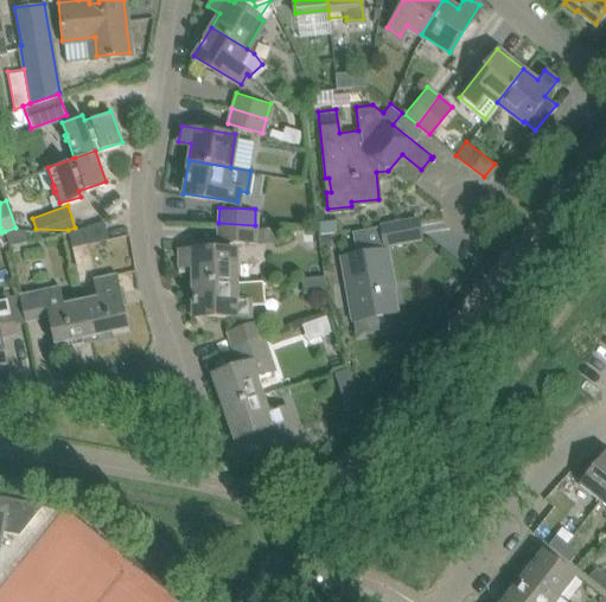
[(336,217),(317,219),(318,230),(337,229),(336,217)]
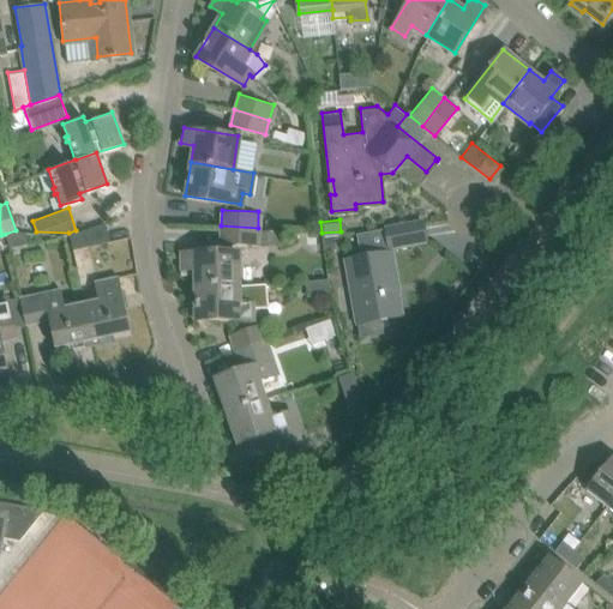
[(421,219),(355,231),(359,255),(382,251),(380,247),(425,239),(421,219)]
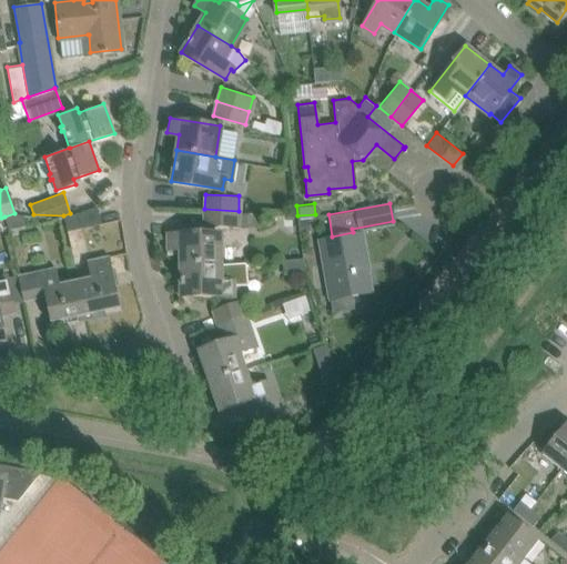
[(204,209),(204,224),(238,225),(239,211),(204,209)]
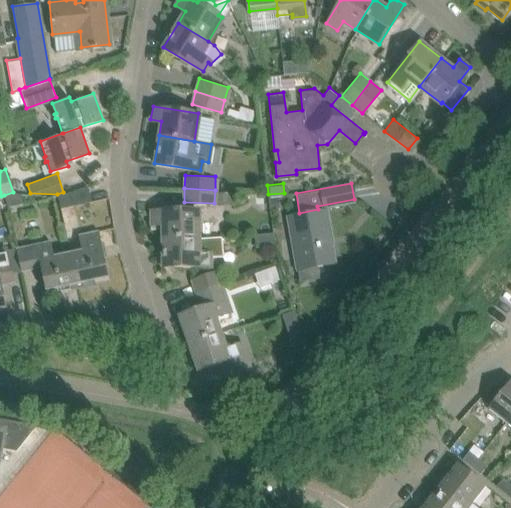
[(63,192),(57,194),(60,206),(73,204),(70,190),(63,192)]
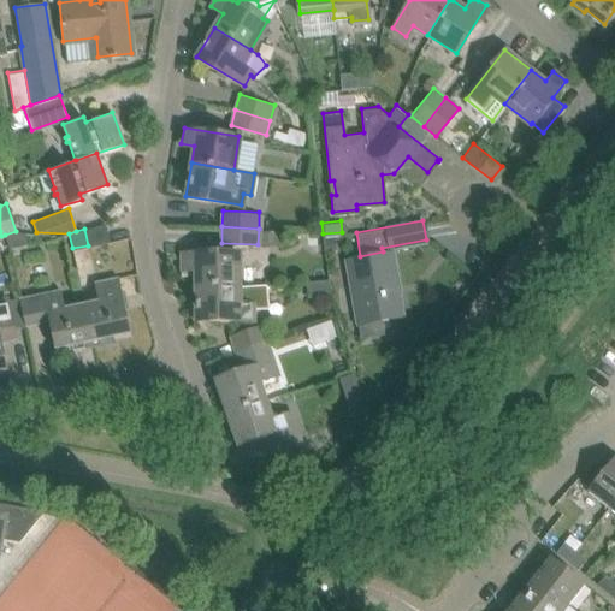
[(24,231),(16,231),(5,235),(7,247),(27,242),(24,231)]
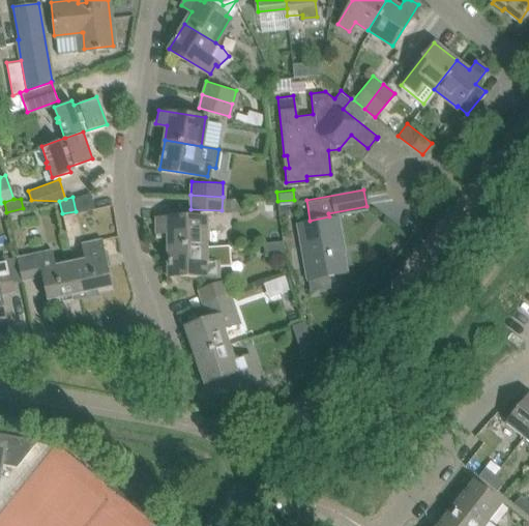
[(287,201),(277,203),(280,213),(289,212),(287,201)]
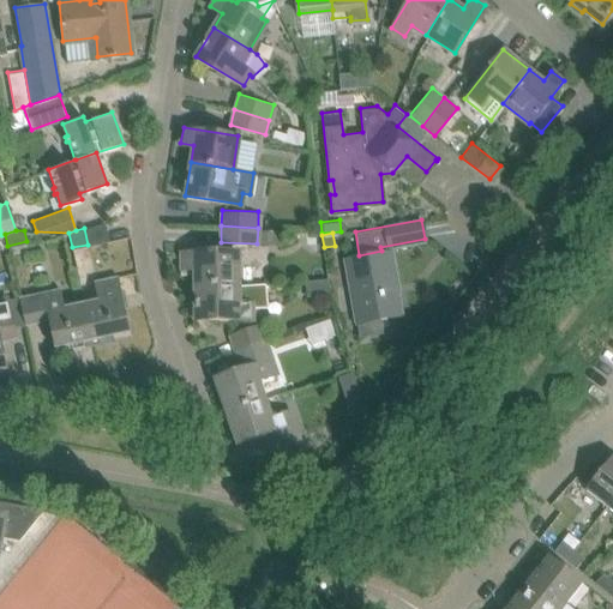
[(238,251),(181,252),(181,267),(194,267),(196,284),(238,284),(238,251)]
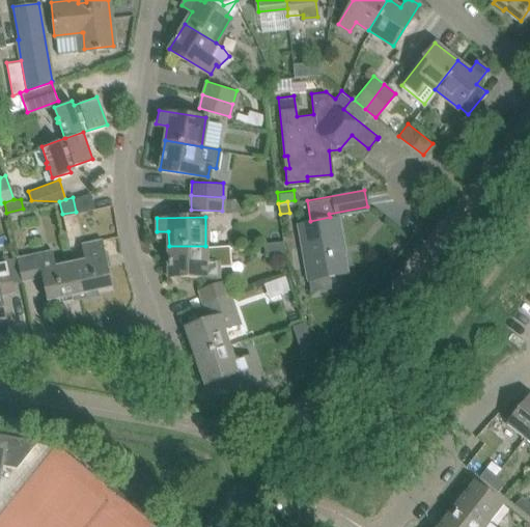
[(336,251),(330,217),(310,221),(298,223),(308,277),(346,270),(342,250),(336,251)]
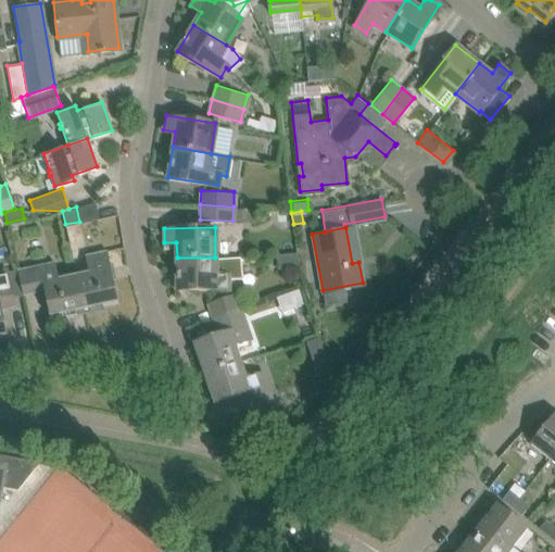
[(88,271),(76,273),(84,311),(102,306),(101,303),(117,300),(106,249),(85,253),(88,271)]
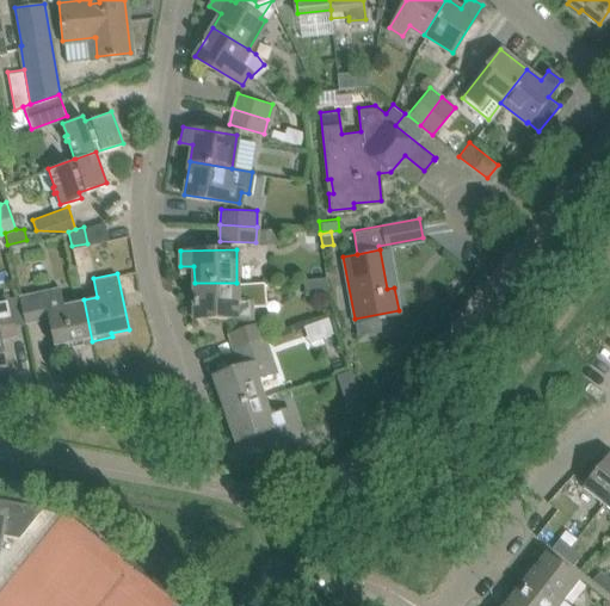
[(325,276),(316,277),(318,294),(326,294),(325,276)]
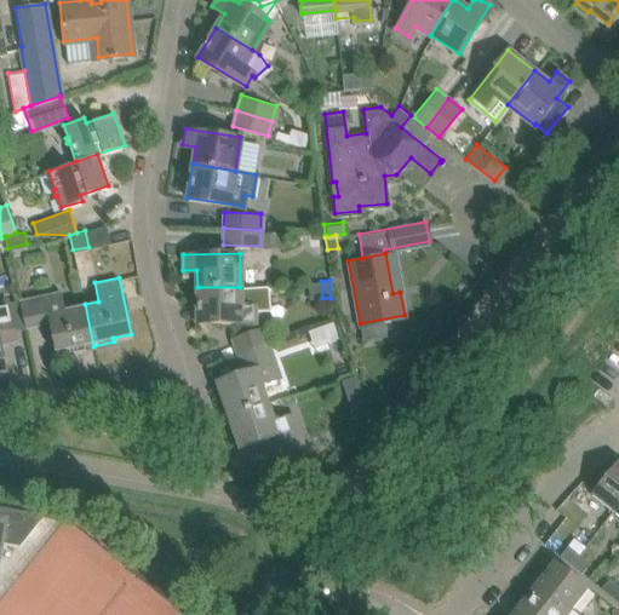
[(240,287),(198,287),(198,321),(253,321),(253,308),(269,308),(267,286),(240,287)]
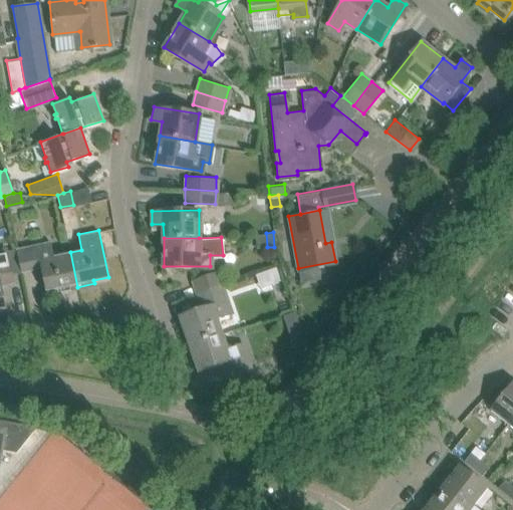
[(49,240),(29,244),(33,264),(39,263),(45,290),(60,287),(60,290),(77,287),(70,252),(53,256),(49,240)]
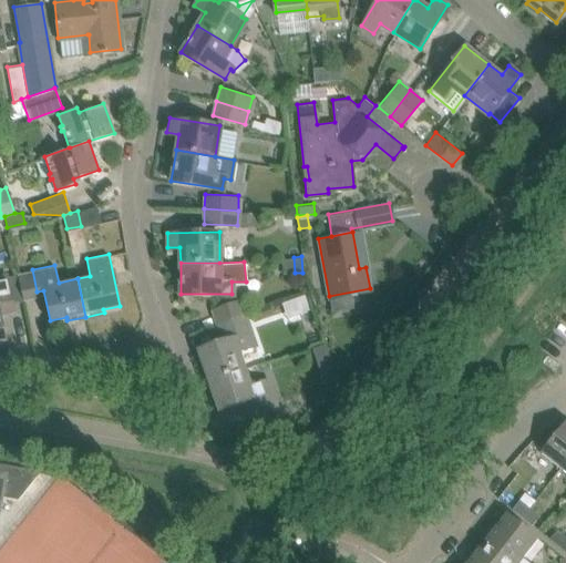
[(0,339),(4,338),(0,318),(0,313),(13,309),(11,299),(6,273),(0,274),(0,339)]
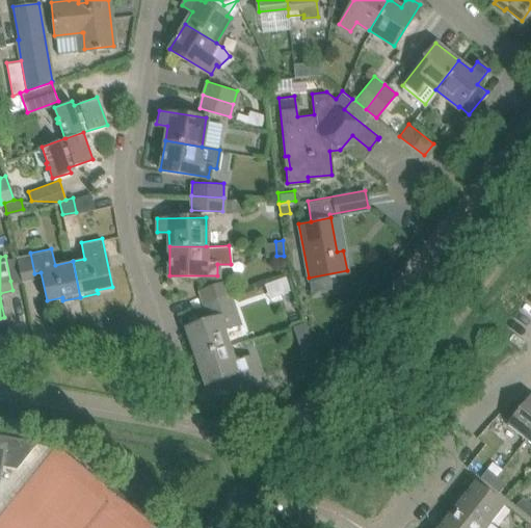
[(286,273),(264,281),(269,297),(292,289),(286,273)]
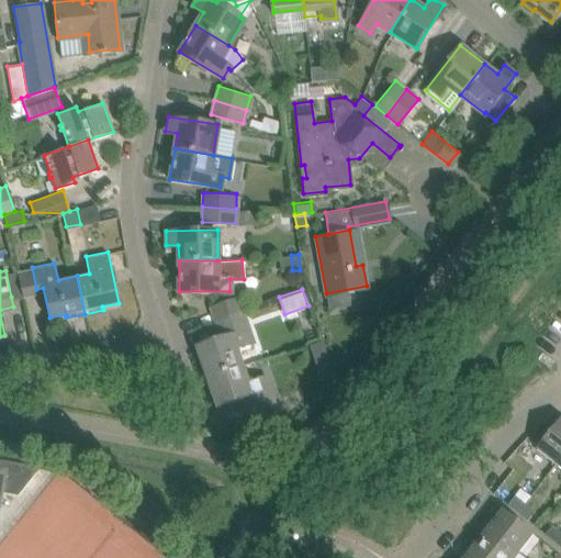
[(210,304),(215,319),(243,310),(237,296),(210,304)]
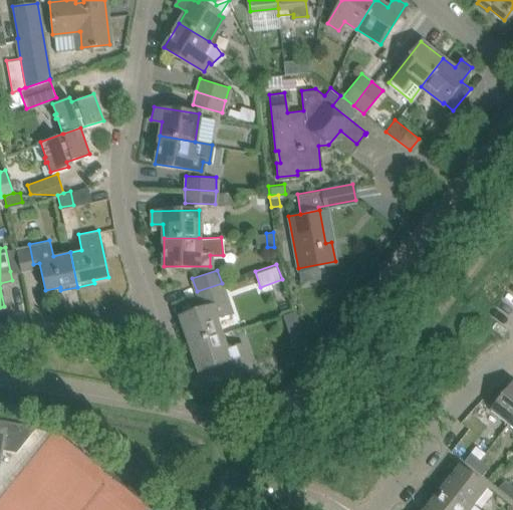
[(179,315),(189,343),(221,331),(216,316),(231,311),(222,283),(197,291),(202,307),(179,315)]
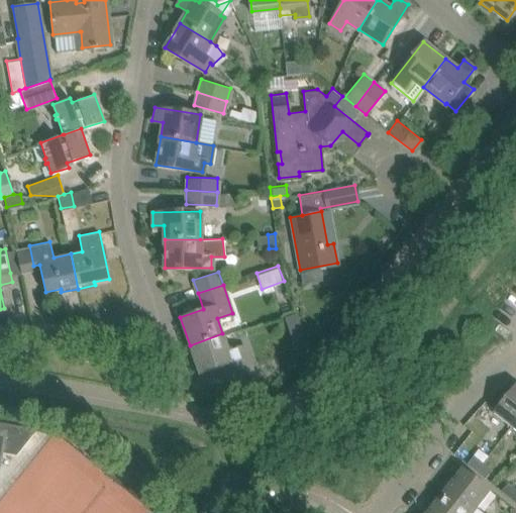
[(227,381),(252,373),(243,344),(227,349),(222,333),(190,345),(199,373),(222,365),(227,381)]
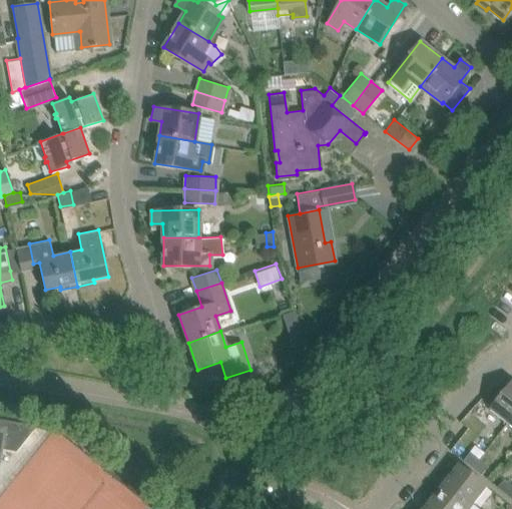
[(506,421),(511,413),(511,380),(489,407),(506,421)]
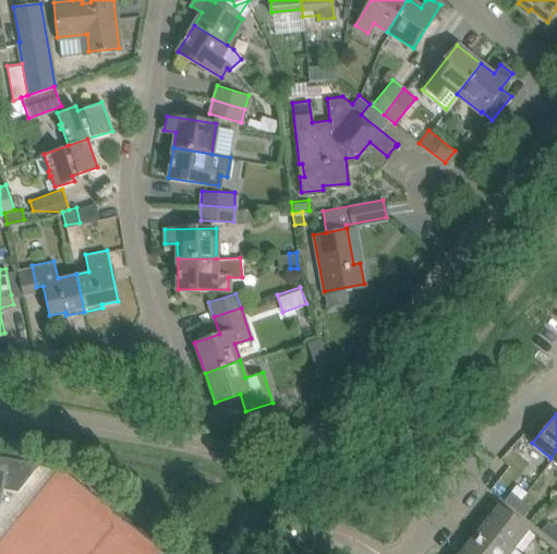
[(39,462),(25,459),(0,454),(0,485),(17,490),(39,462)]
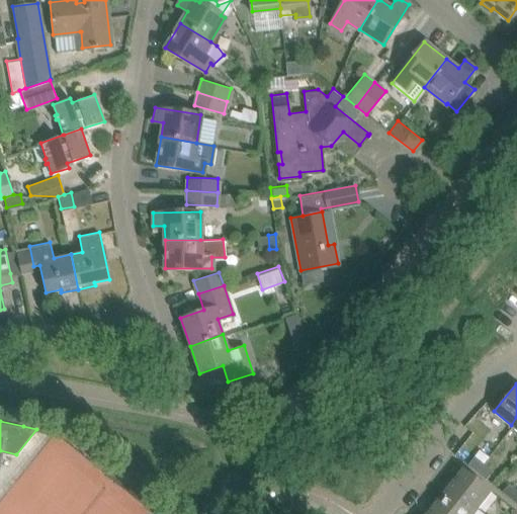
[(477,470),(483,461),(474,454),(467,463),(477,470)]
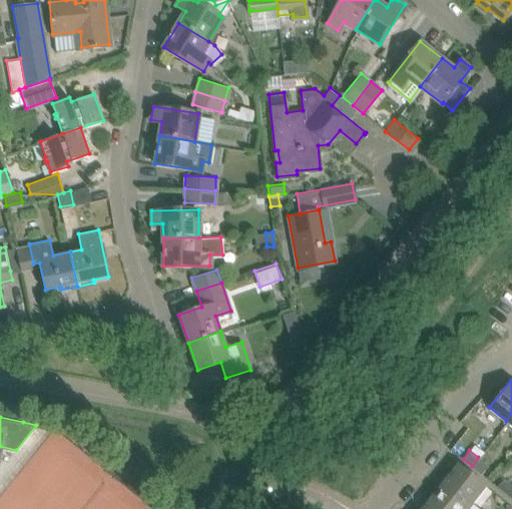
[(487,465),(478,457),(472,466),(480,473),(487,465)]
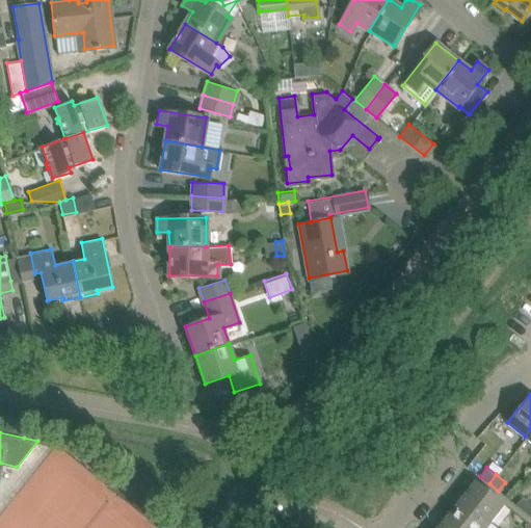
[(504,503),(475,480),(461,498),(489,521),(504,503)]
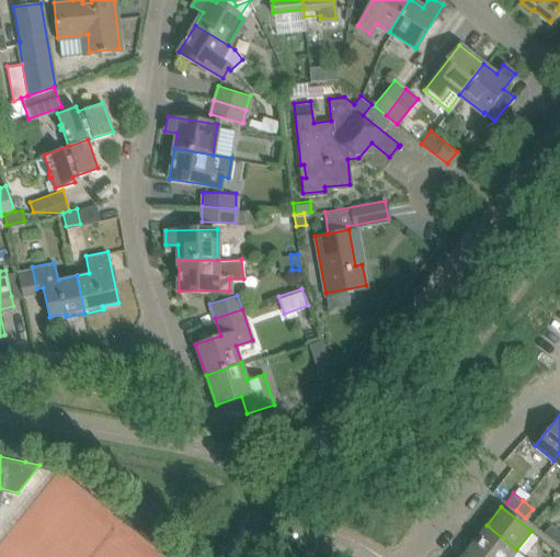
[(552,538),(559,530),(550,522),(543,531),(552,538)]
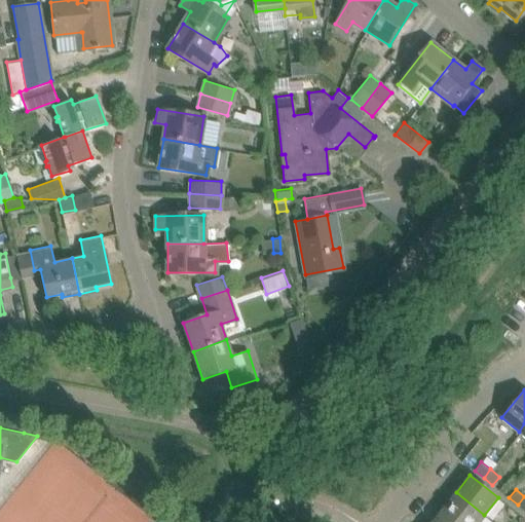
[(484,515),(456,492),(442,510),(457,521),(491,521),(492,521),(484,515)]
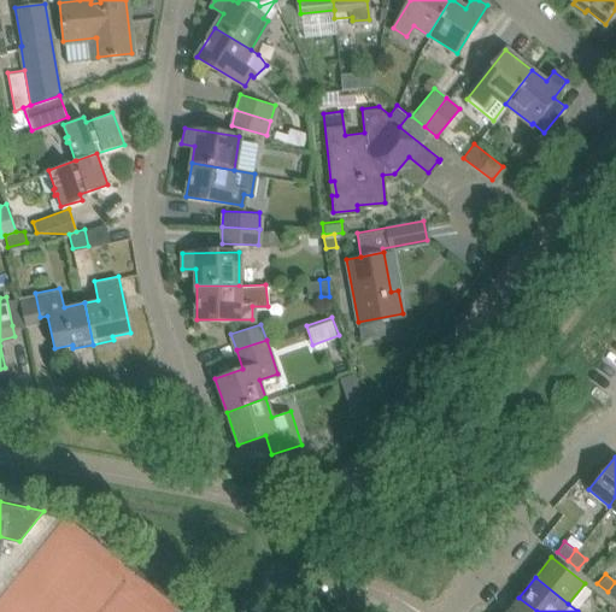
[(537,611),(518,598),(506,611),(537,611)]
